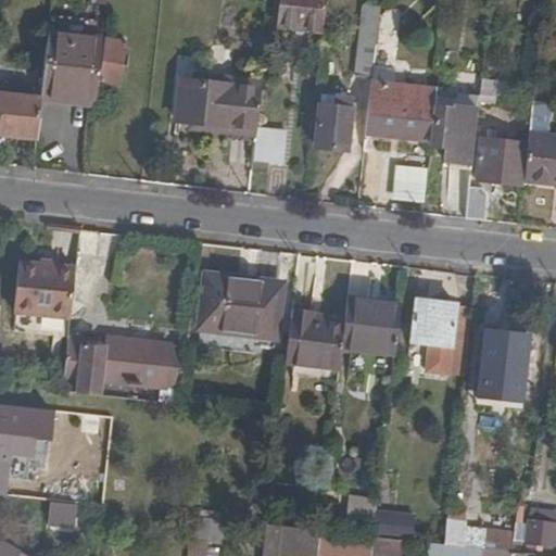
[(285,0),(282,30),(325,35),(328,0),(285,0)]
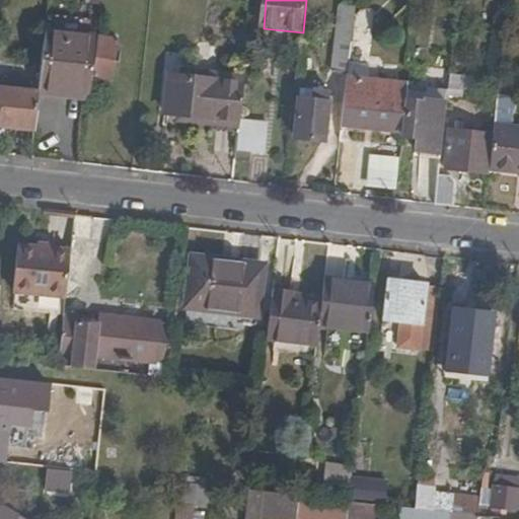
[(352,38),(356,10),(346,9),(343,38),(352,38)]
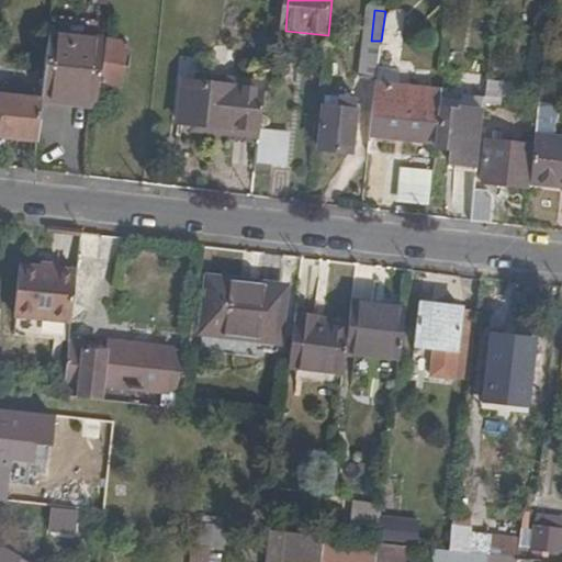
[(44,98),(99,104),(101,88),(103,64),(105,44),(107,37),(52,32),(44,98)]
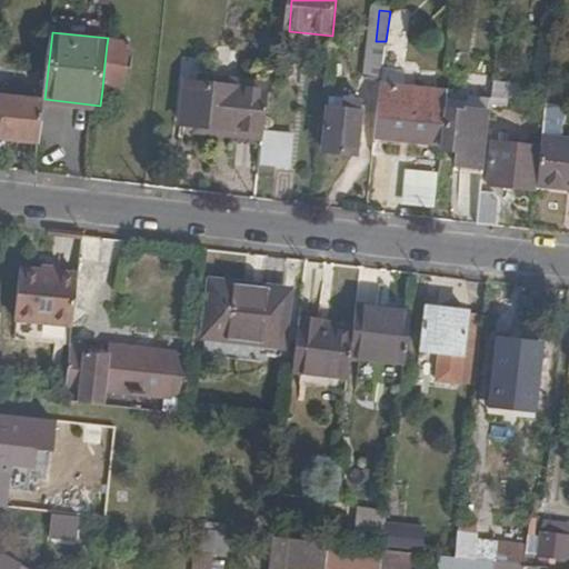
[(381,79),(386,46),(386,41),(376,41),(372,78),(381,79)]
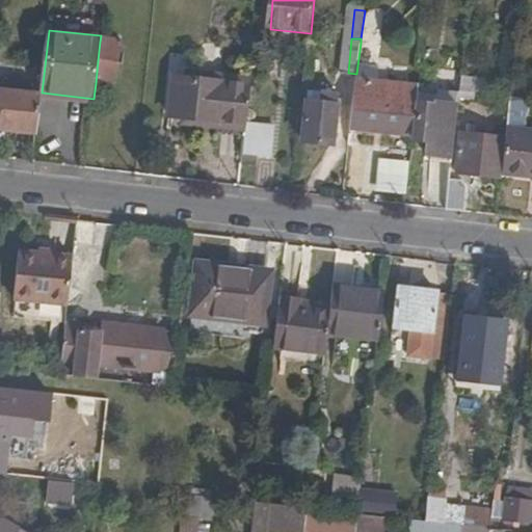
[(98,60),(116,63),(118,44),(100,42),(98,60)]
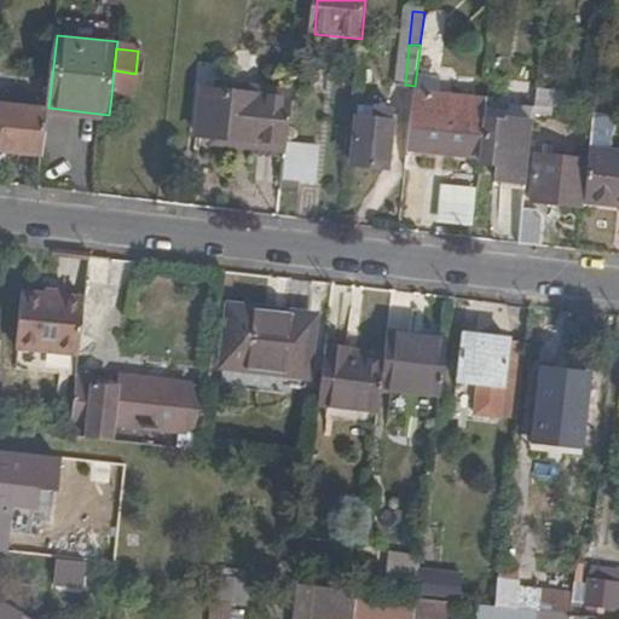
[(415,86),(414,108),(434,109),(438,75),(432,75),(433,65),(429,64),(431,51),(420,50),(415,86)]
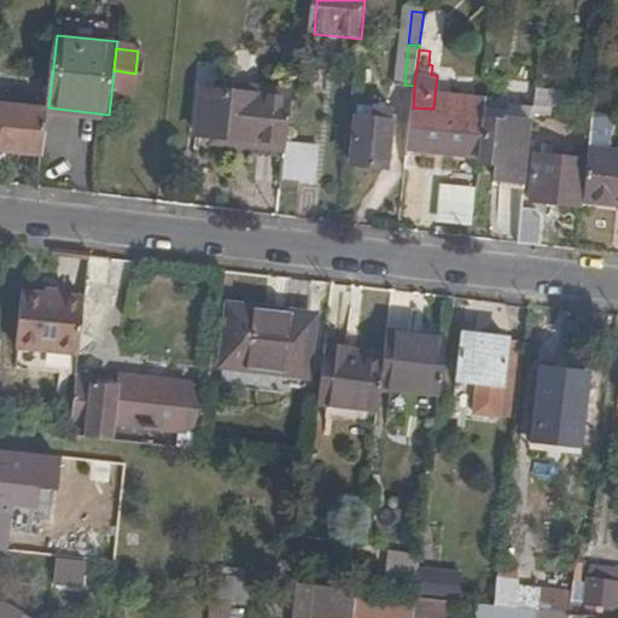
[(114,70),(111,97),(132,100),(135,74),(114,70)]
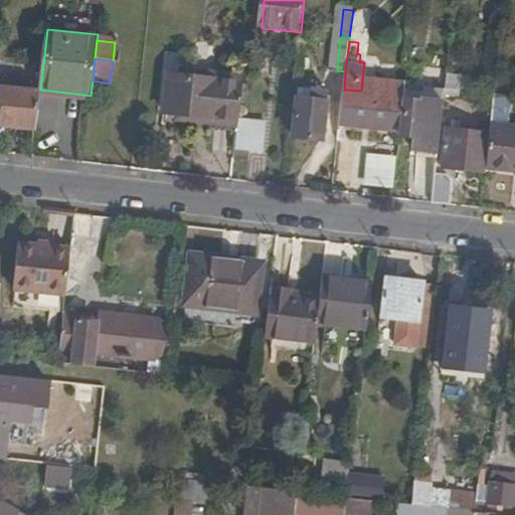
[(239,126),(239,123),(244,79),(217,77),(217,81),(170,76),(166,116),(212,121),(212,124),(239,126)]
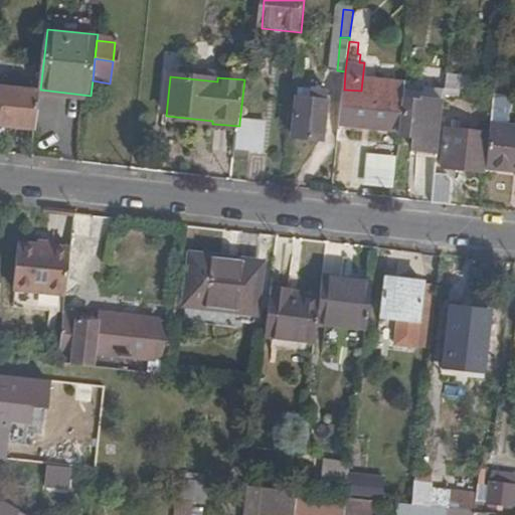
[(0,120),(0,127),(36,132),(40,95),(4,91),(0,120)]
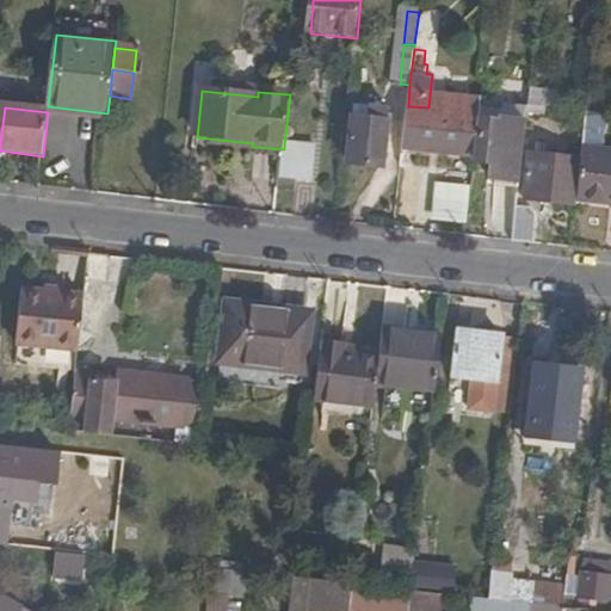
[(392,111),(374,109),(371,122),(356,119),(351,165),(386,168),(392,111)]
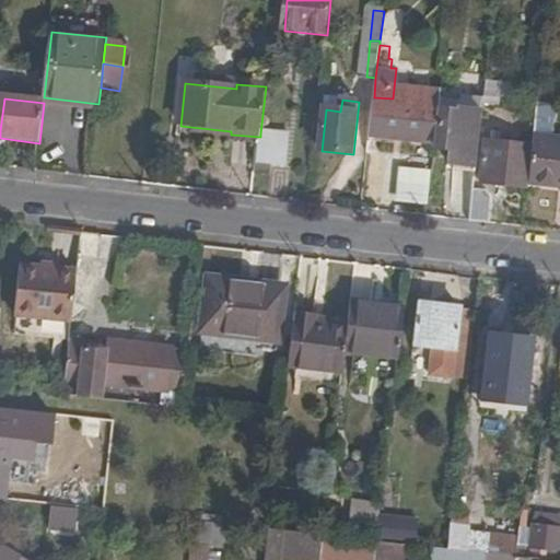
[(372,114),(370,136),(435,144),(439,116),(429,115),(428,121),(391,117),(392,105),(381,103),(380,115),(372,114)]
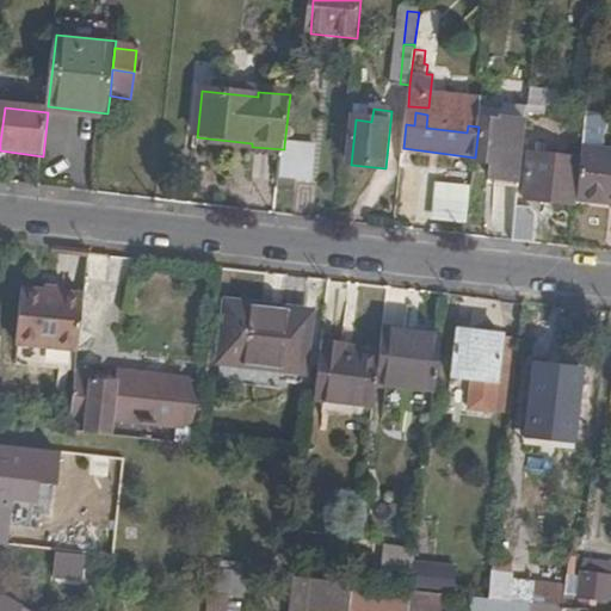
[(475,158),(474,165),(497,167),(494,185),(520,187),(528,123),(503,121),(503,123),(479,121),(479,127),(475,158)]
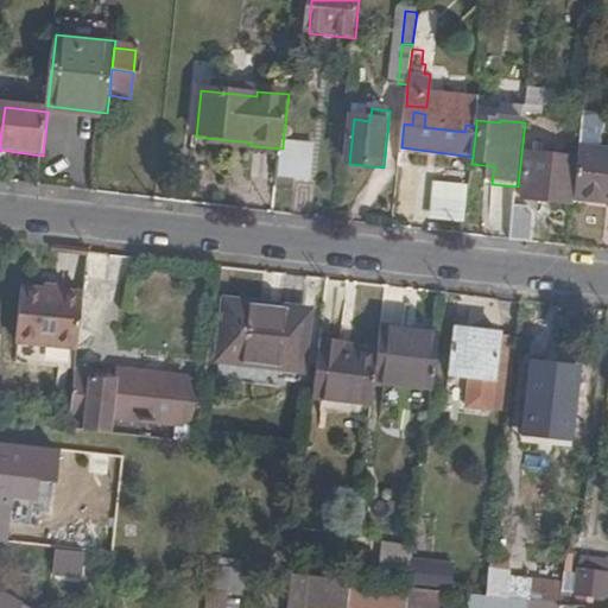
[(283,149),(278,192),(297,195),(298,179),(314,182),(317,149),(283,145),(283,149)]
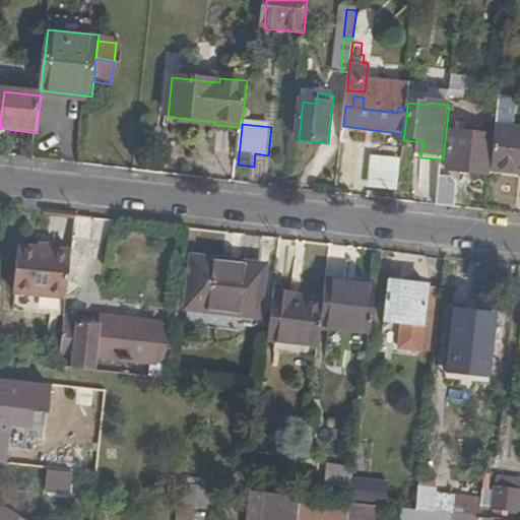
[(496,137),(492,171),(519,174),(519,128),(497,126),(496,137)]
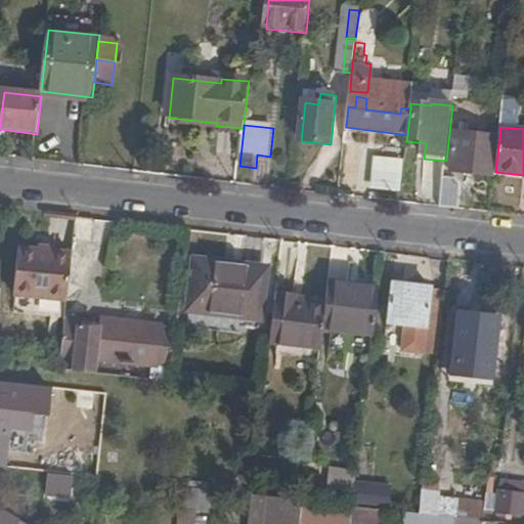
[(452,174),(495,179),(495,172),(499,138),(456,134),(452,174)]
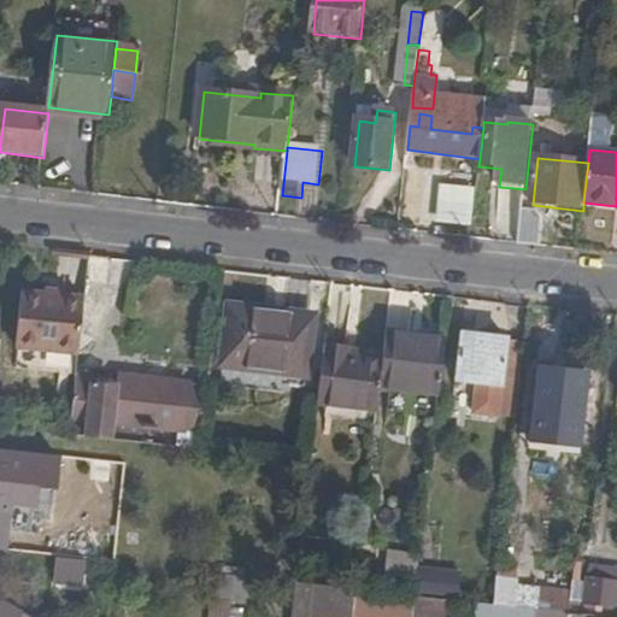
[(470,224),(472,186),(436,184),(434,222),(470,224)]
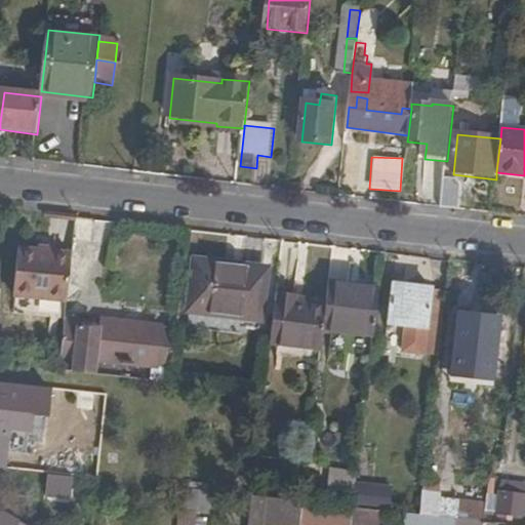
[(445,178),(442,208),(459,210),(462,187),(455,180),(445,178)]
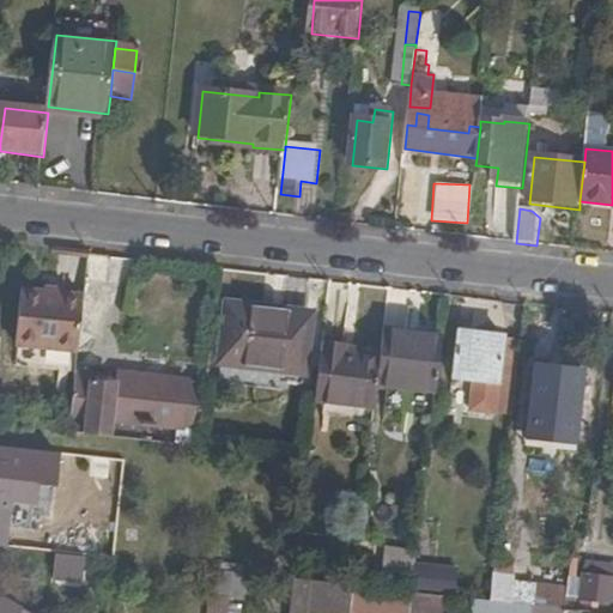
[(83,295),(20,289),(16,345),(78,350),(83,295)]
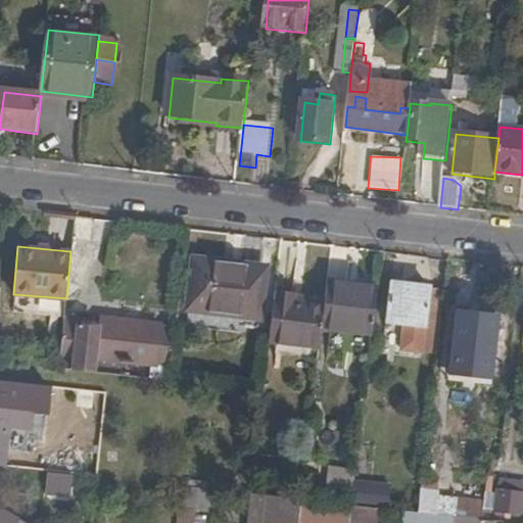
[(266,263),(189,253),(183,310),(259,318),(266,263)]
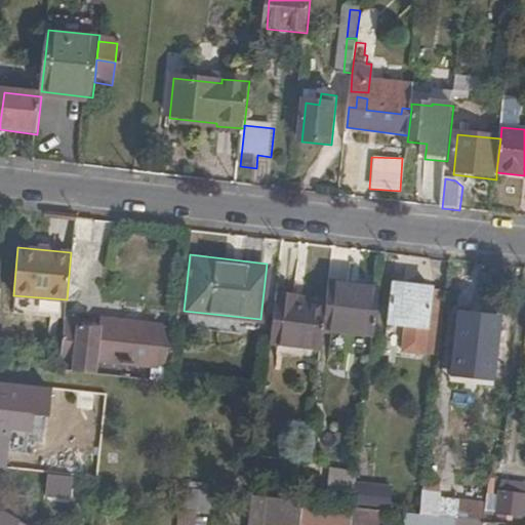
[(325,298),(322,328),(372,334),(378,290),(327,283),(325,298)]
